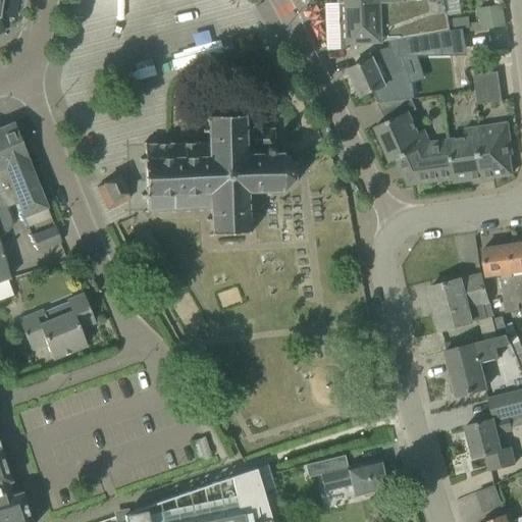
[(388,42),(411,38),(422,36),(451,31),(445,0),(406,0),(406,1),(380,2),(346,3),(348,44),(382,43),(382,38),(388,38),(388,42)]
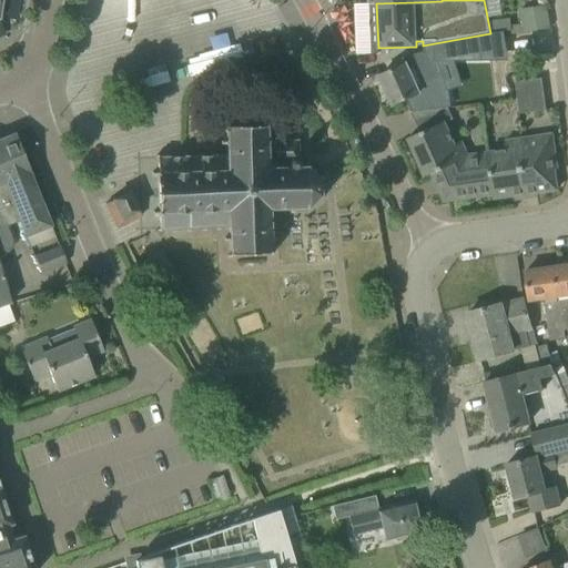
[(549,28),(546,9),(520,13),(521,24),(524,33),(549,28)]
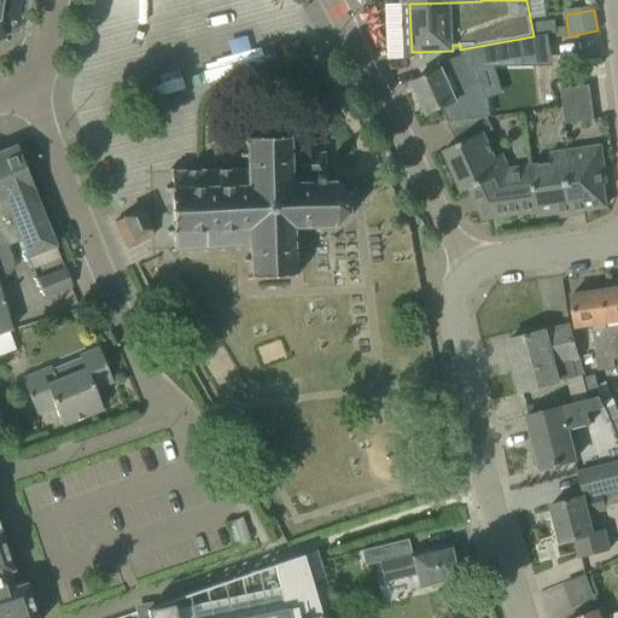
[(553,19),(534,22),(535,35),(554,33),(554,28),(553,19)]
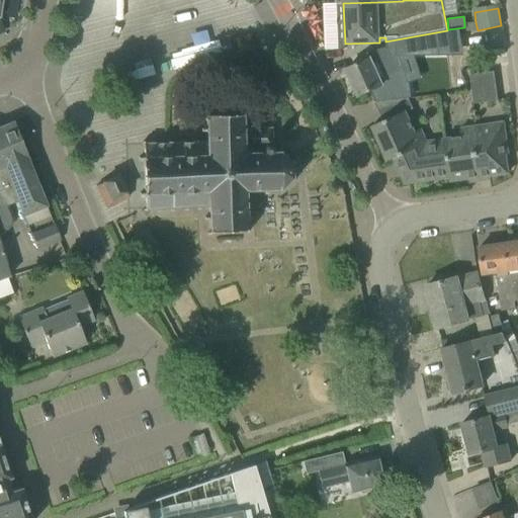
[(464,27),(465,32),(478,30),(476,22),(464,23),(464,27)]
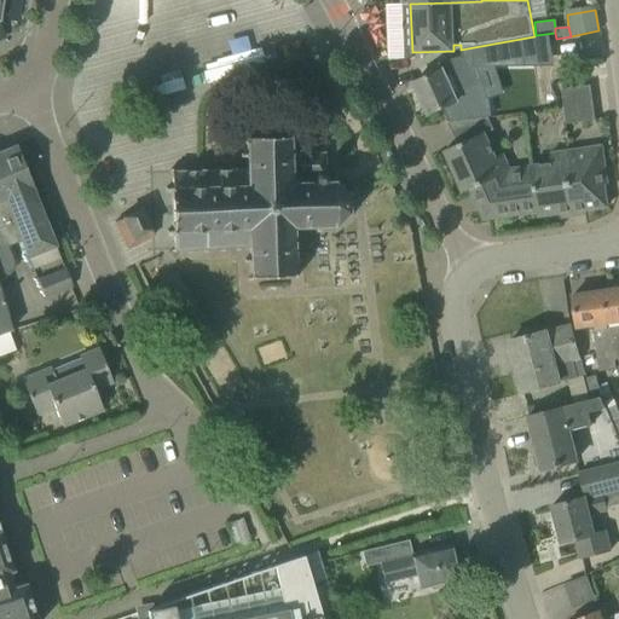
[(487,45),(461,50),(462,65),(487,65),(503,65),(501,42),(487,45)]
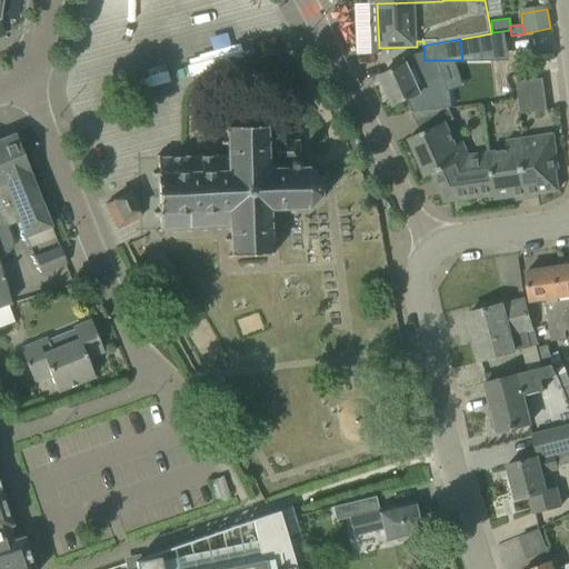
[(407,99),(412,113),(448,108),(447,108),(446,95),(441,86),(426,92),(425,90),(419,92),(406,65),(380,77),(392,106),(407,99)]
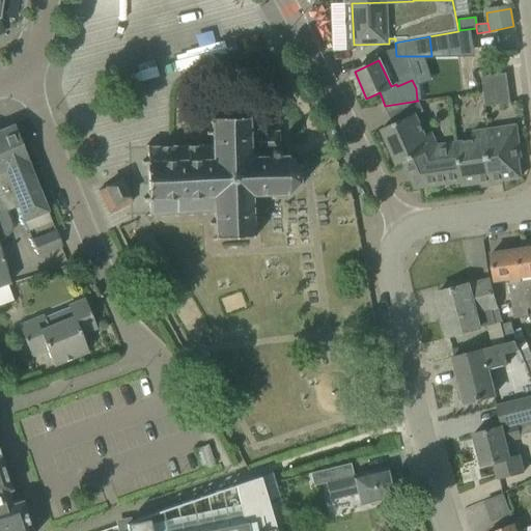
[(480,77),(482,92),(508,89),(506,74),(480,77)]
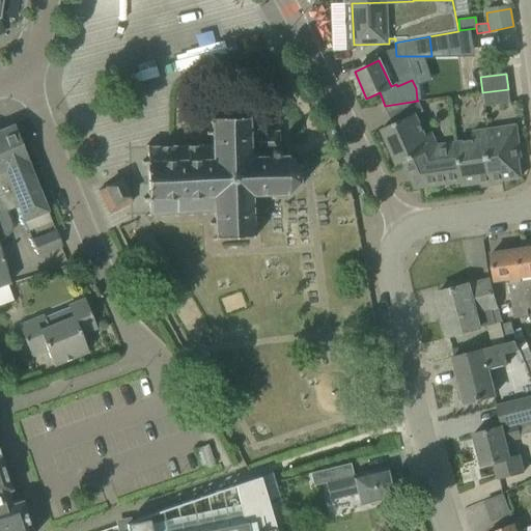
[(508,89),(482,92),(484,107),(510,104),(508,89)]
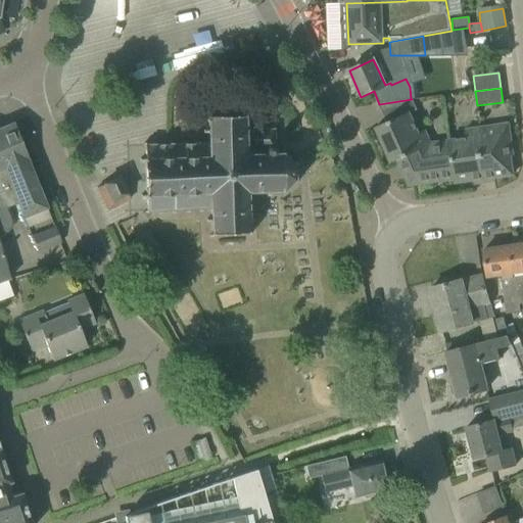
[(412,99),(379,104),(378,104),(386,123),(375,128),(391,163),(396,160),(408,186),(454,180),(455,180),(448,139),(431,142),(425,130),(419,133),(410,113),(417,110),(412,99)]
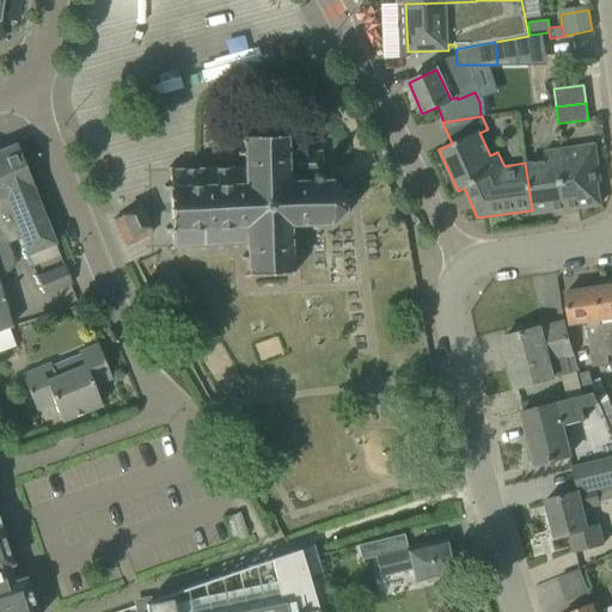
[(170,228),(165,228),(165,231),(171,231),(172,245),(169,249),(171,251),(173,248),(185,248),(185,251),(189,251),(189,248),(201,248),(201,250),(204,250),(204,246),(244,245),(246,275),(291,273),(289,226),(330,225),(332,230),(335,228),(332,224),(343,213),(349,210),(348,208),(343,209),(344,195),(348,193),(347,190),(342,193),(331,182),(332,177),(330,176),(329,181),(322,181),(320,152),(293,153),(293,151),(287,151),(286,138),(291,133),(287,130),(283,135),(245,136),(242,132),(238,135),(243,139),(243,152),(238,152),(238,157),(243,157),(244,167),(231,167),(231,164),(228,164),(228,167),(215,167),(215,165),(213,165),(213,169),(200,169),(199,165),(196,165),(196,169),(184,170),(184,166),(181,166),(181,170),(171,170),(169,167),(166,170),(169,172),(170,187),(164,187),(164,189),(169,189),(170,228)]
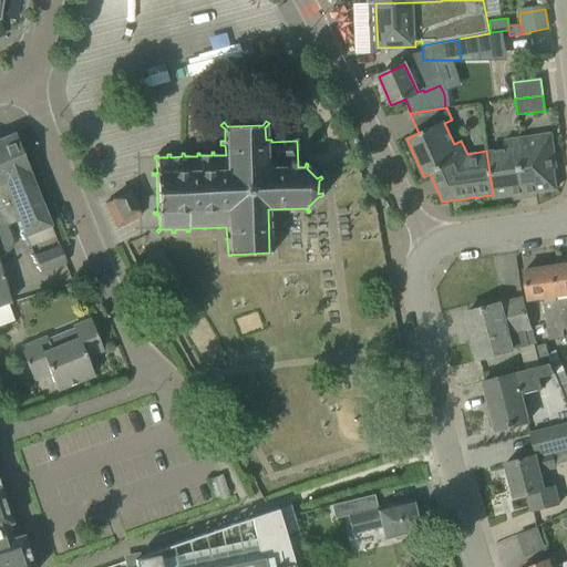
[(13,134),(0,140),(0,174),(19,220),(18,220),(24,237),(50,227),(13,134)]
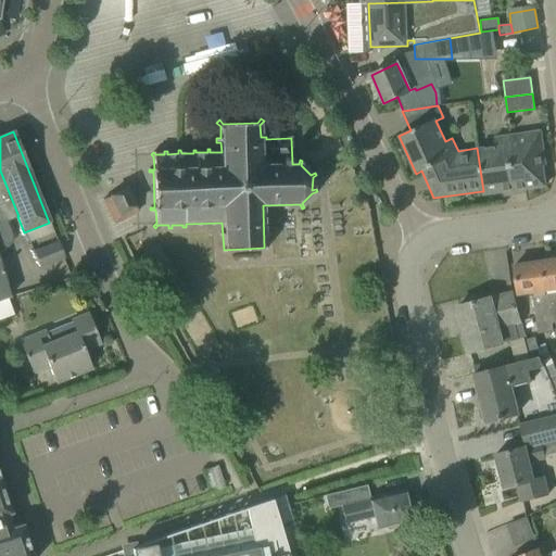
[(540,133),(512,136),(515,158),(509,158),(515,194),(517,193),(517,190),(545,186),(542,166),(544,165),(540,133)]
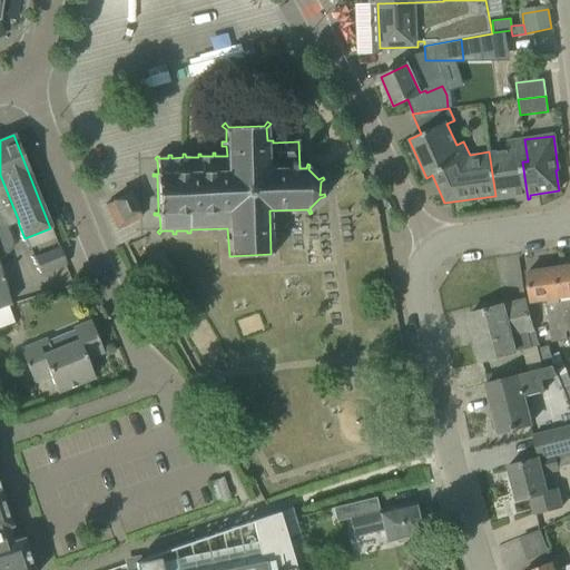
[(507,149),(489,151),(495,196),(494,196),(494,199),(523,196),(524,199),(528,199),(522,161),(528,161),(524,139),(505,141),(507,149)]
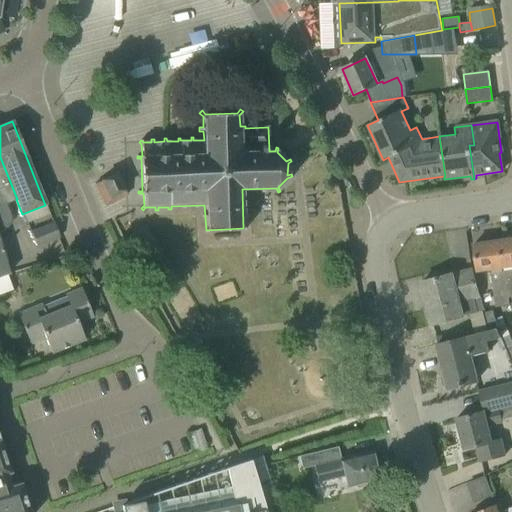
[(0,157),(0,228),(4,226),(7,225),(9,223),(9,221),(10,218),(10,216),(5,204),(16,199),(17,199),(0,157)]
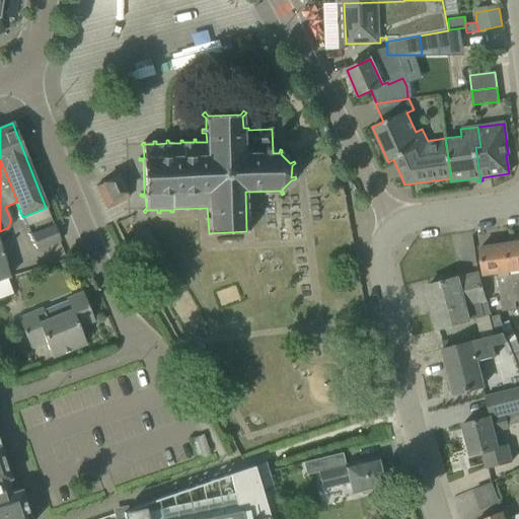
[(95,188),(106,209),(129,198),(118,175),(95,188)]
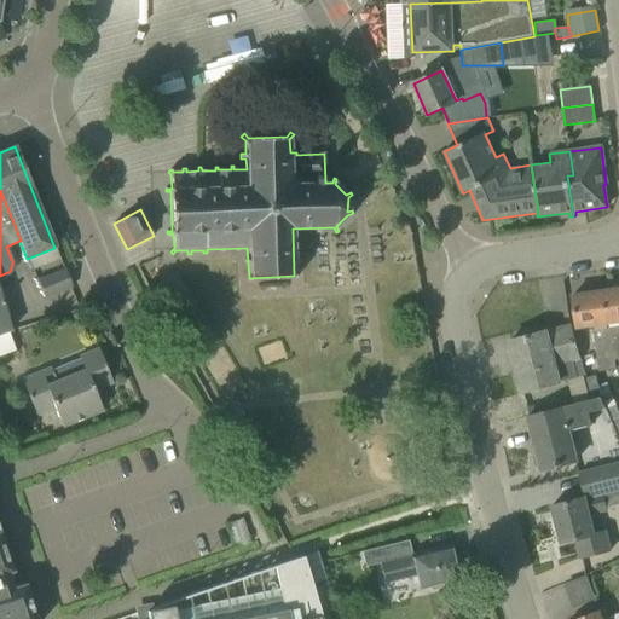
[(36,279),(45,299),(73,288),(64,268),(36,279)]
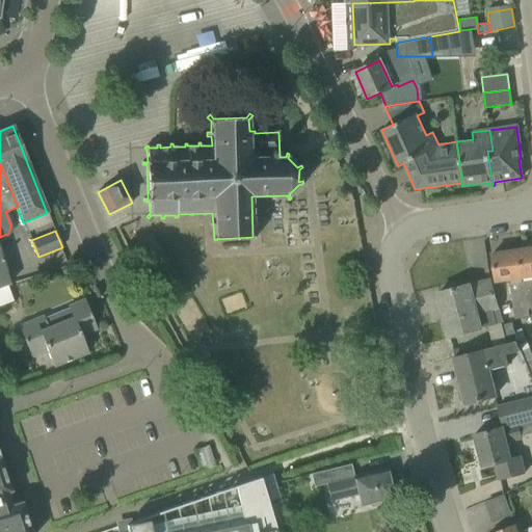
[(531,248),(516,250),(526,309),(528,309),(528,310),(531,309),(531,248)]
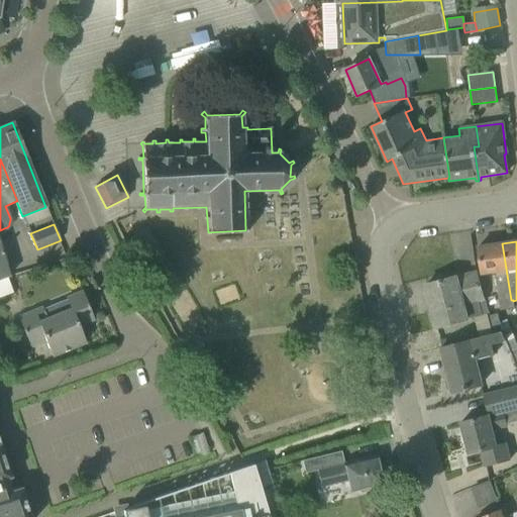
[(513,301),(513,300),(511,300),(502,243),(478,247),(482,275),(495,273),(496,275),(494,276),(499,310),(513,308),(513,301)]
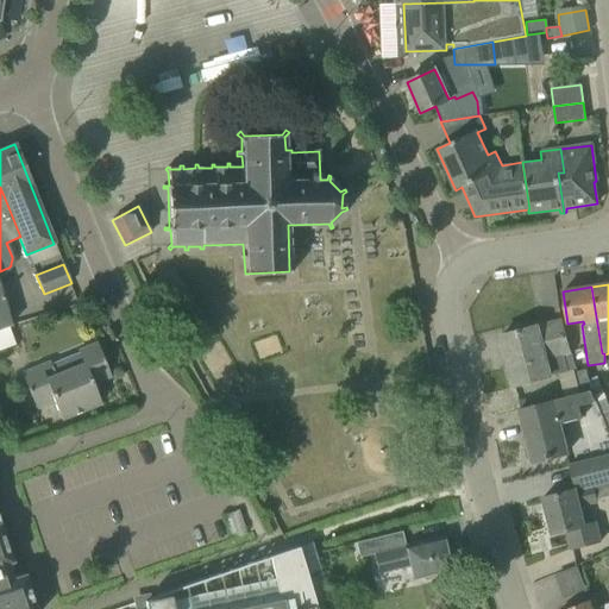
[(0,350),(14,345),(7,327),(11,326),(0,290),(0,350)]
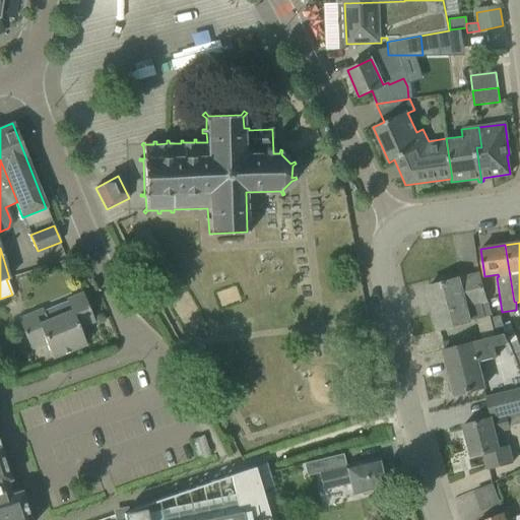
[(428,286),(439,330),(471,322),(471,320),(484,317),(481,304),(486,302),(478,274),(458,279),(458,278),(428,286)]
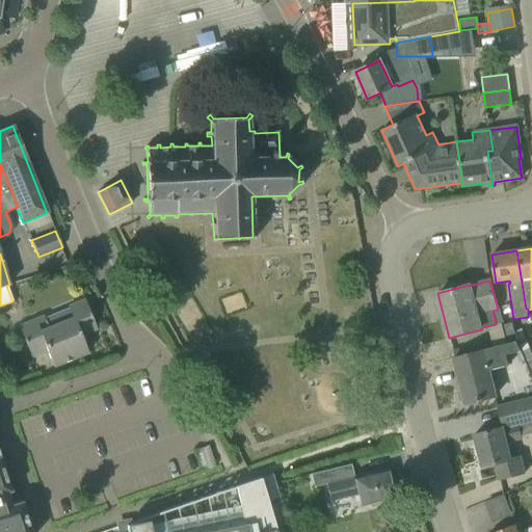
[(46,349),(53,367),(87,352),(81,336),(97,329),(84,300),(65,308),(69,318),(47,326),(42,317),(19,326),(31,355),(46,349)]
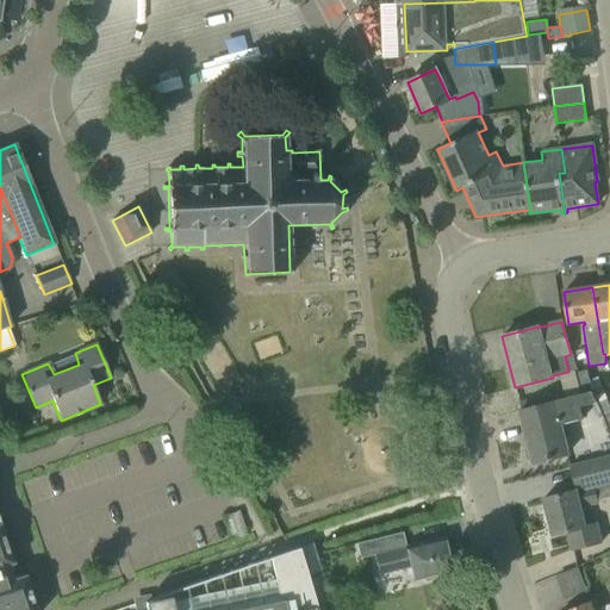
[(530,446),(527,447),(524,450),(527,460),(530,461),(534,461),(534,464),(570,454),(562,424),(583,418),(579,406),(596,403),(591,392),(586,371),(576,373),(579,394),(521,410),(530,446)]
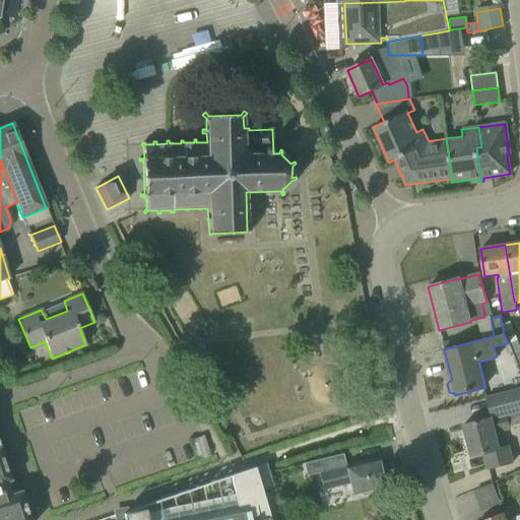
[(491,418),(463,425),(471,457),(483,454),(488,469),(513,463),(509,447),(499,449),(495,434),(510,430),(506,415),(519,411),(519,389),(485,398),(491,418)]
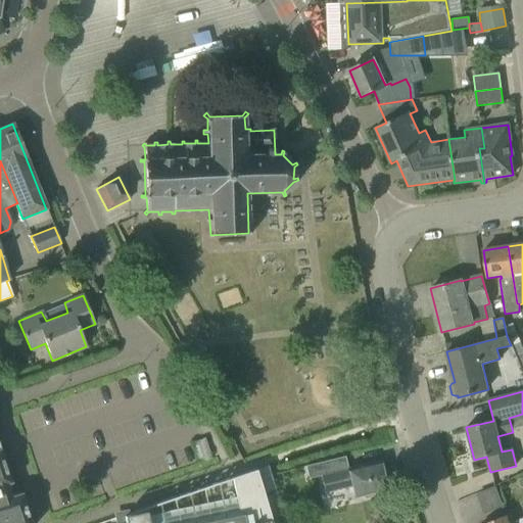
[(32,522),(21,492),(12,496),(8,484),(11,483),(0,448),(0,522),(32,522)]
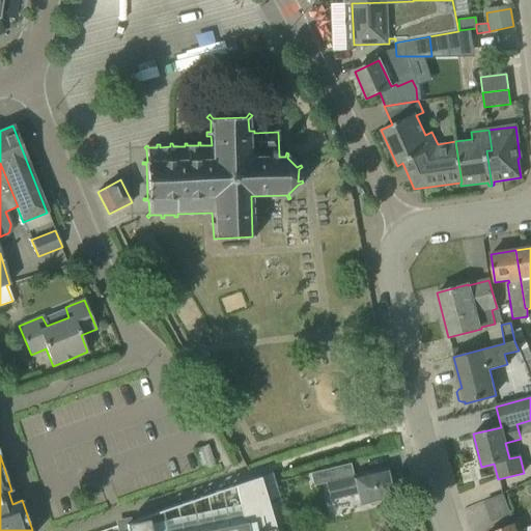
[(392,498),(385,468),(334,480),(331,468),(322,470),(329,501),(357,495),(360,506),(392,498)]
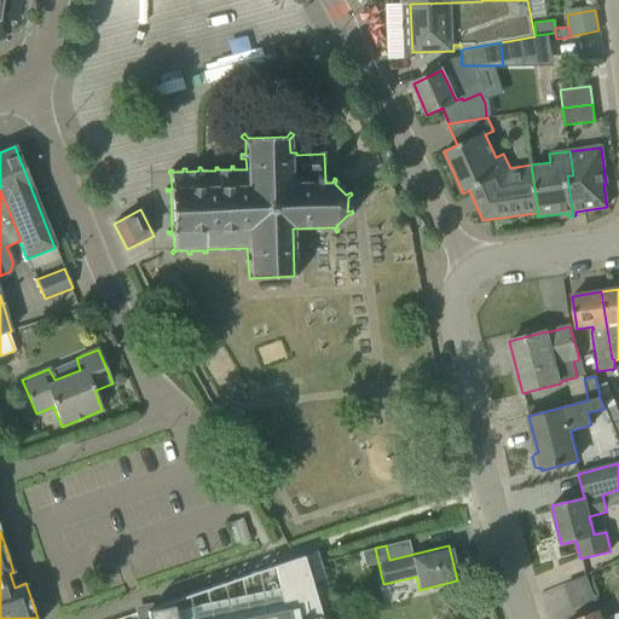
[(317,551),(302,556),(314,594),(328,589),(320,562),(319,561),(317,551)]
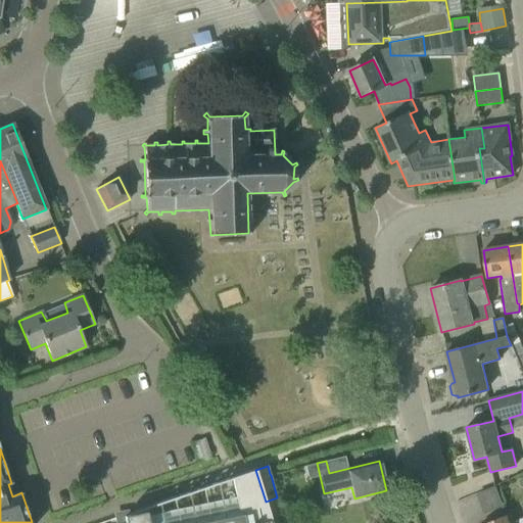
[(284,522),(277,497),(266,502),(255,470),(232,478),(100,522),(284,522)]
